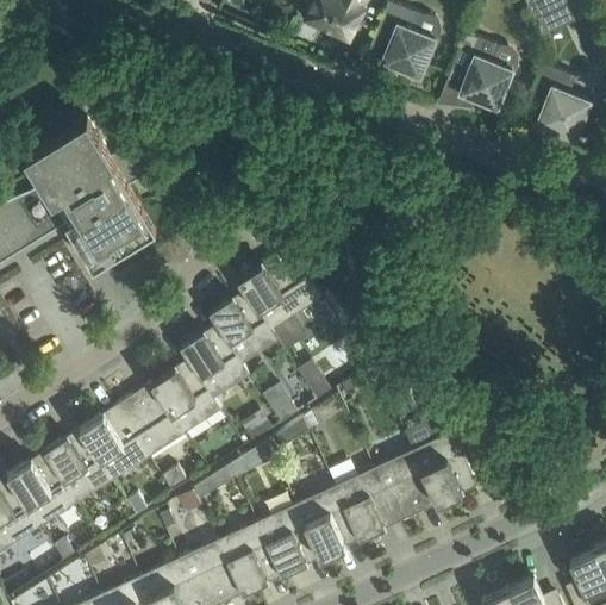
[(300,0),(310,5),(303,19),(347,41),(361,10),(364,0),(300,0)]
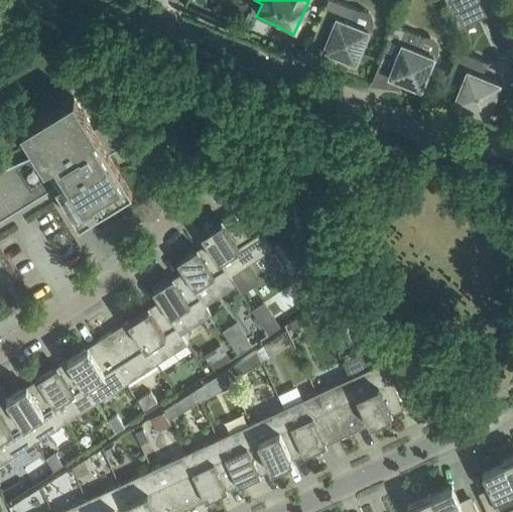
[(478,5),(476,0),(441,0),(450,18),(478,5)]
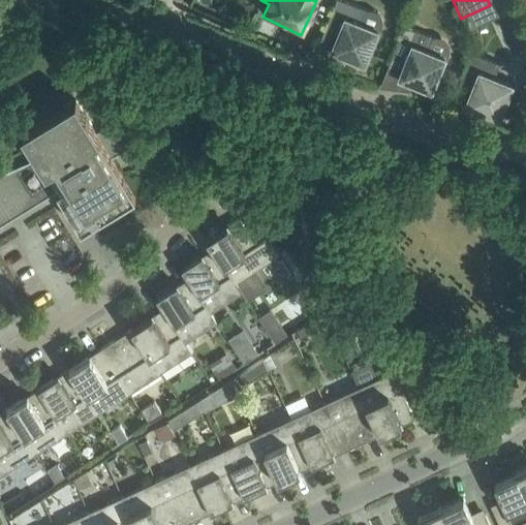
[(329,54),(363,67),(376,34),(358,27),(363,14),(364,14),(364,13),(335,2),(319,40),(333,45),(329,54)]
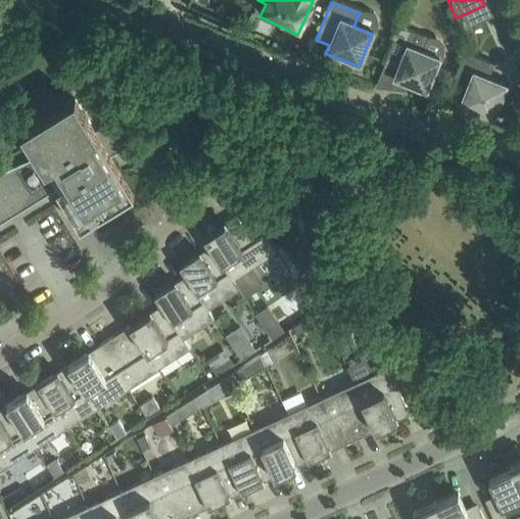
[(391,80),(425,93),(438,60),(420,53),(424,41),(426,42),(426,40),(396,29),(381,66),(394,73),(391,80)]
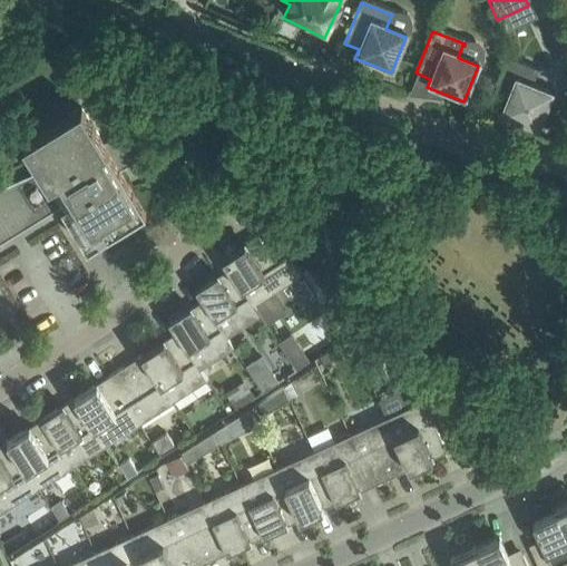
[(499,117),(535,132),(549,95),(530,87),(535,74),(537,75),(537,74),(505,60),(488,103),(502,108),(499,117)]
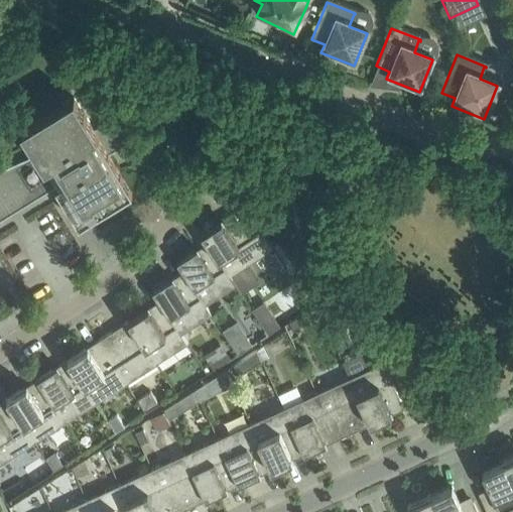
[(432,71),(428,83),(442,89),(447,77),(432,71)]
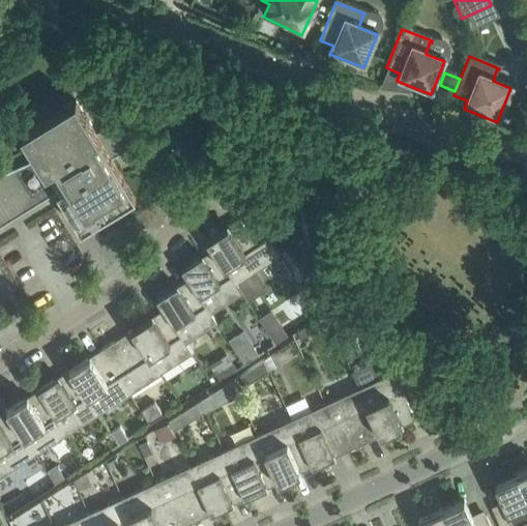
[(110,162),(111,161),(140,144),(126,121),(94,136),(74,103),(20,137),(35,162),(55,195),(79,234),(134,200),(110,162)]
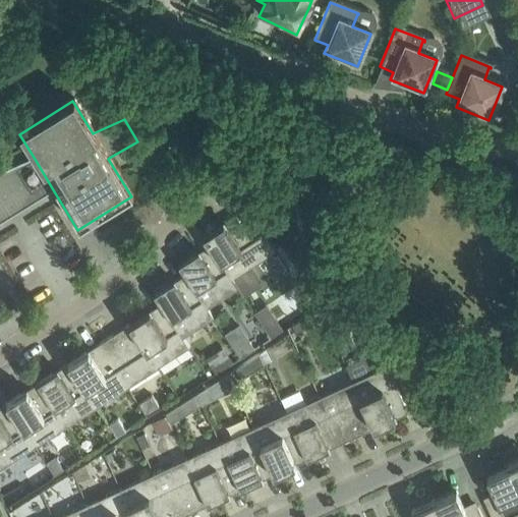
[(0,225),(54,191),(35,159),(0,174),(0,225)]
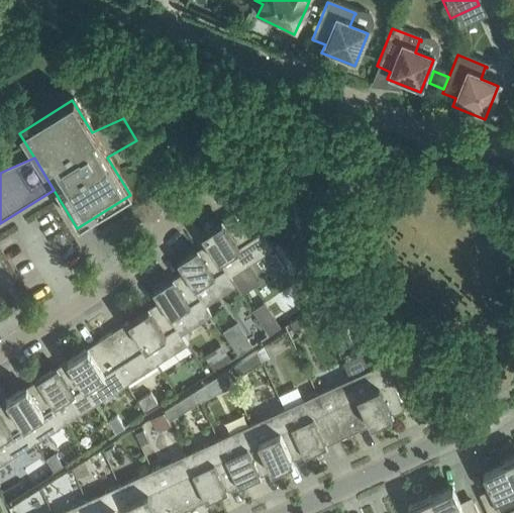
[(227,279),(228,279),(234,289),(238,295),(255,285),(244,269),(271,251),(272,250),(257,235),(255,236),(257,236),(247,242),(231,217),(220,224),(220,223),(199,236),(206,246),(227,279)]
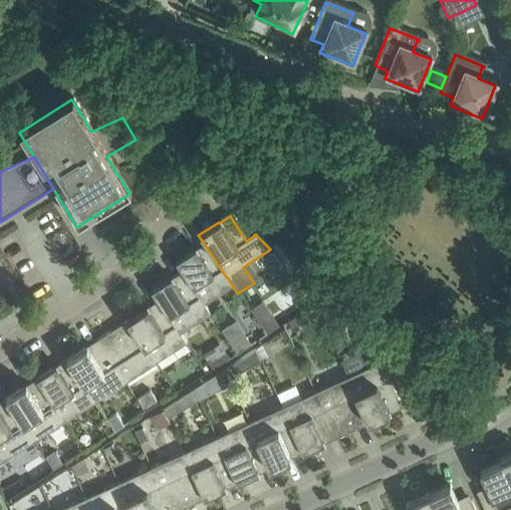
[(233,287),(227,277),(226,277),(205,245),(195,252),(194,251),(174,264),(181,274),(202,306),(203,306),(233,287)]
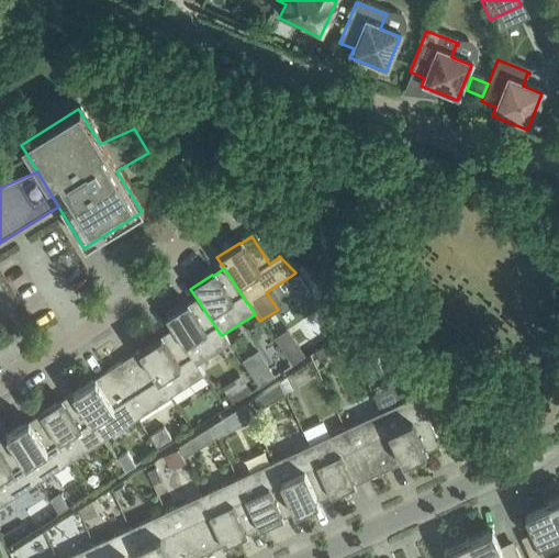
[(228,346),(222,335),(221,335),(198,300),(186,307),(164,321),(201,378),(194,367),(228,346)]
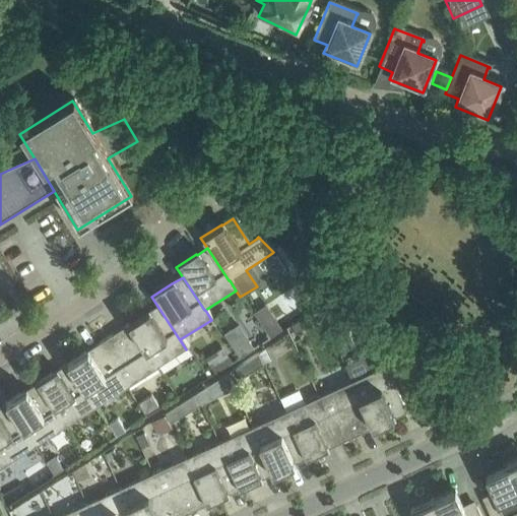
[(307,279),(303,283),(312,293),(316,288),(307,279)]
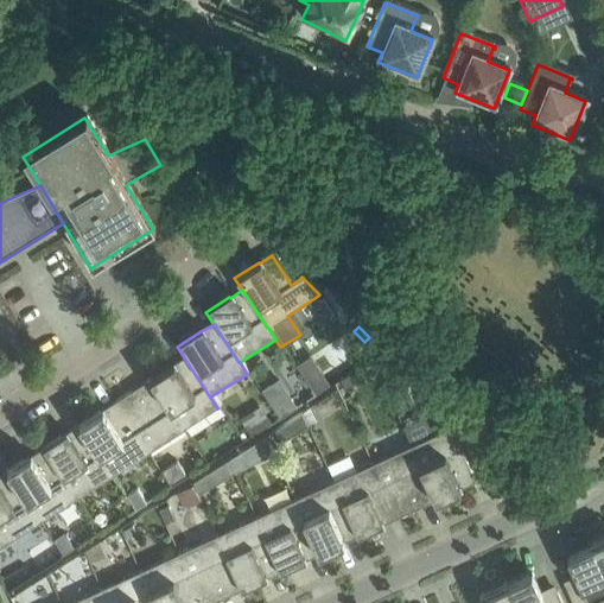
[(182,431),(217,408),(177,347),(184,359),(172,366),(148,381),(182,432),(183,432),(182,431)]
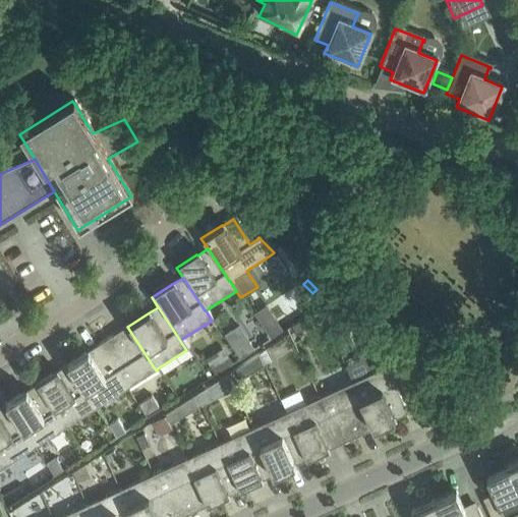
[(329,303),(314,312),(321,322),(339,313),(329,303)]
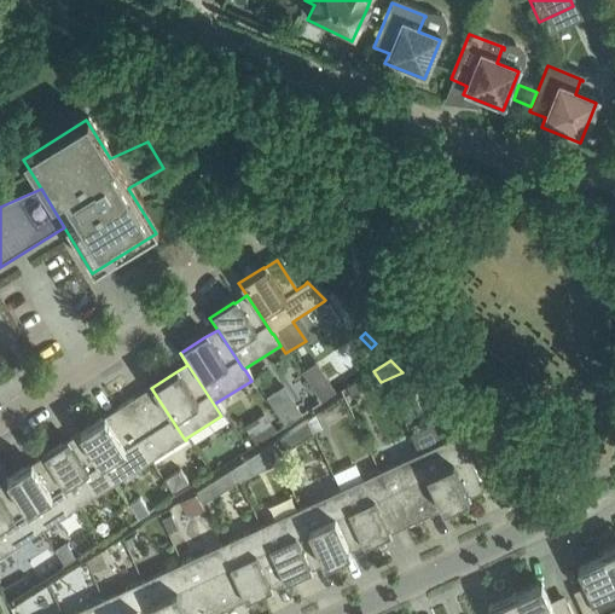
[(313,364),(297,374),(318,405),(332,394),(313,364)]
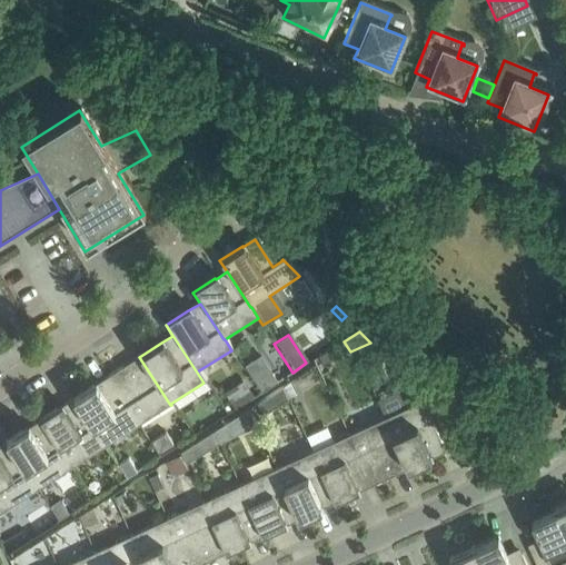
[(329,352),(317,359),(320,365),(323,367),(335,359),(329,352)]
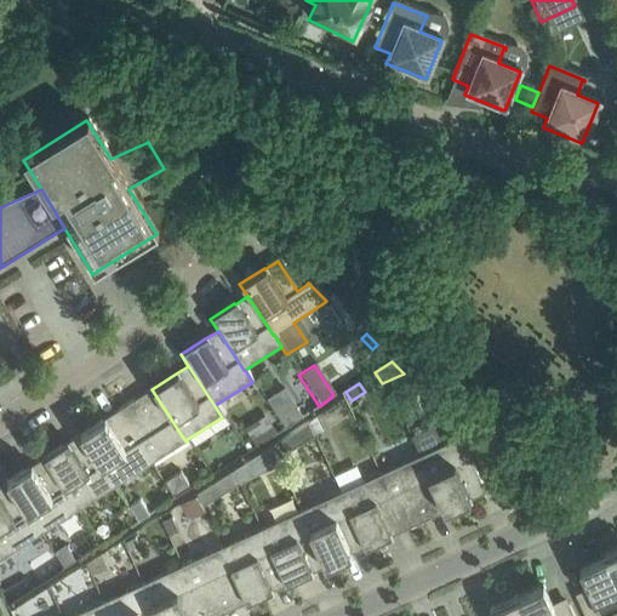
[(149,465),(186,441),(152,389),(152,391),(115,414),(149,465)]
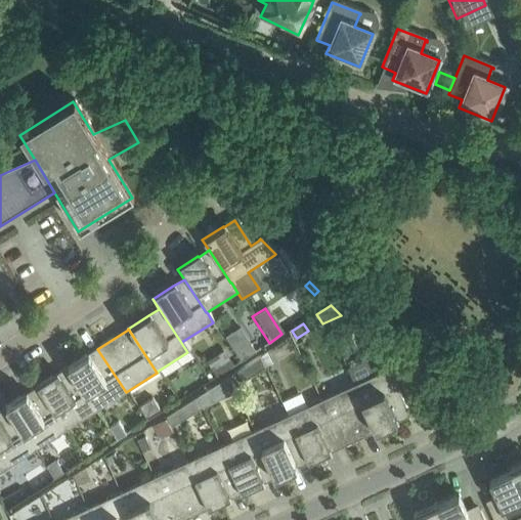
[(229,336),(223,339),(239,363),(253,354),(248,347),(237,331),(229,336)]
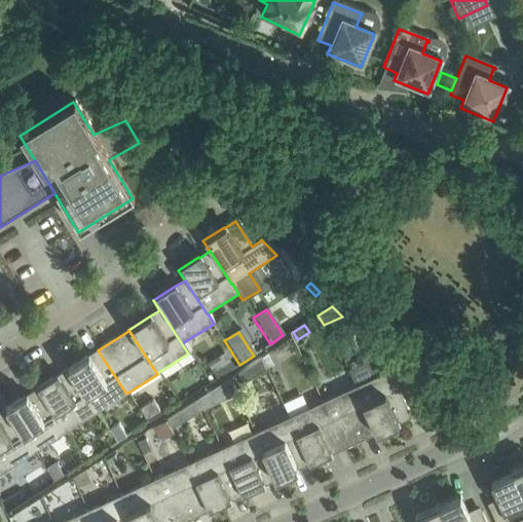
[(95,414),(126,394),(98,350),(67,370),(95,414)]
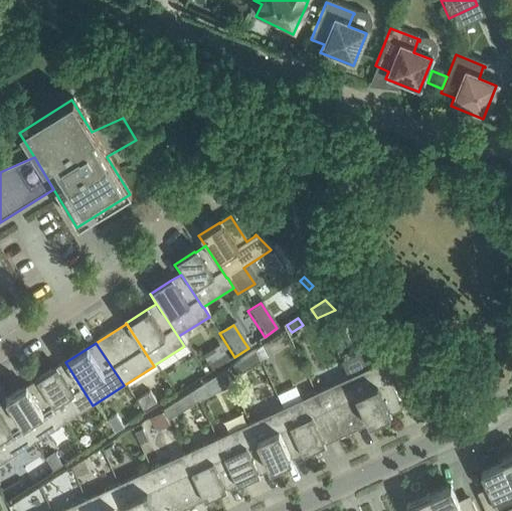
[(259,363),(253,353),(230,367),(235,378),(259,363)]
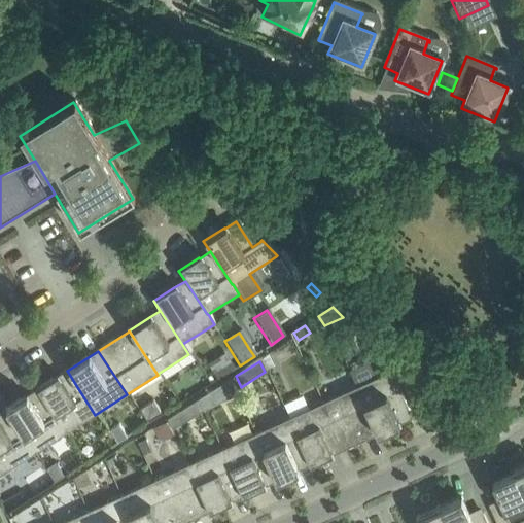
[(64,434),(95,415),(67,371),(36,390),(64,434)]
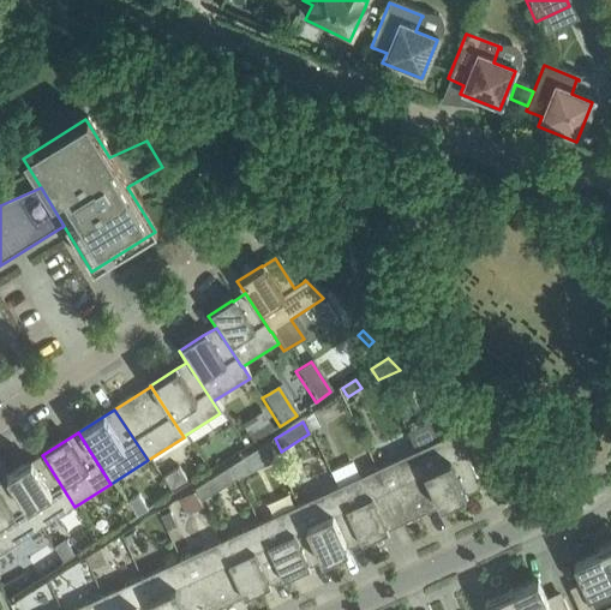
[(413,454),(438,509),(479,490),(453,435),(413,454)]
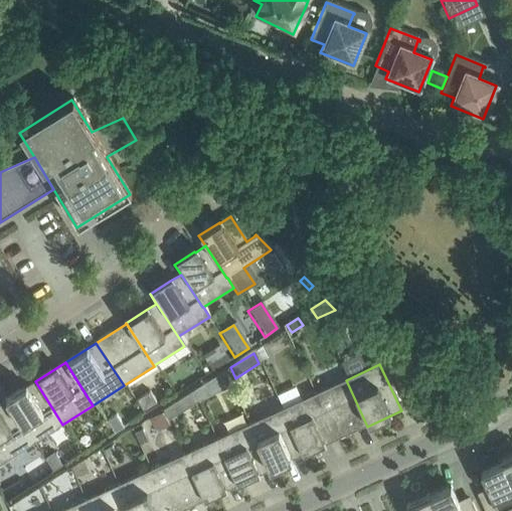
[(335,442),(367,427),(346,380),(313,395),(335,442)]
